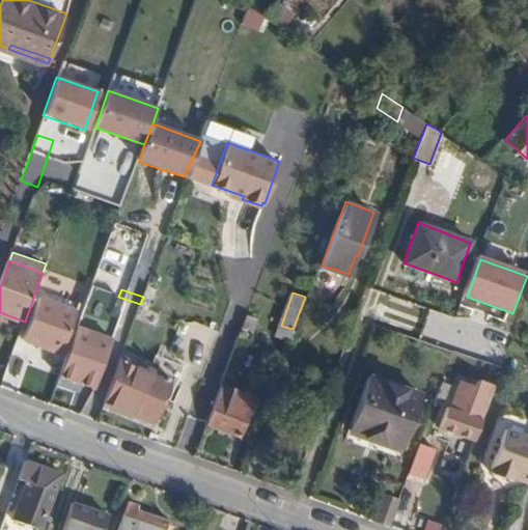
[(40,296),(26,338),(62,351),(78,309),(40,296)]
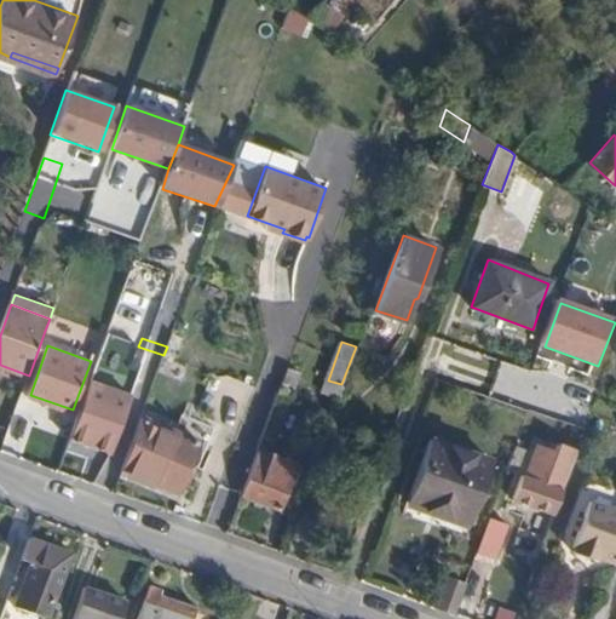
[(163,355),(138,347),(128,377),(153,385),(163,355)]
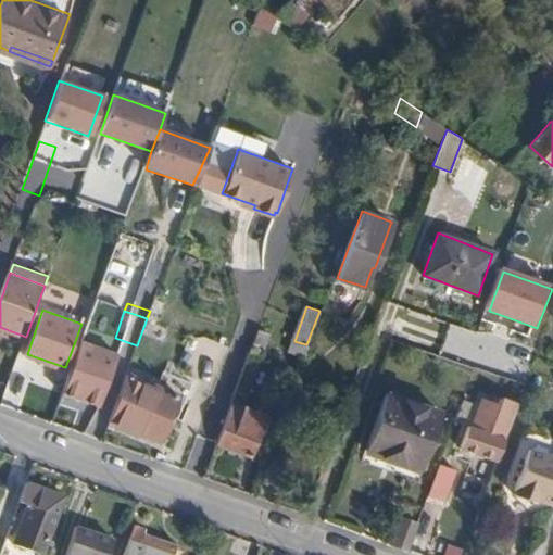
[(77,356),(64,392),(100,404),(116,354),(97,348),(93,355),(91,361),(77,356)]
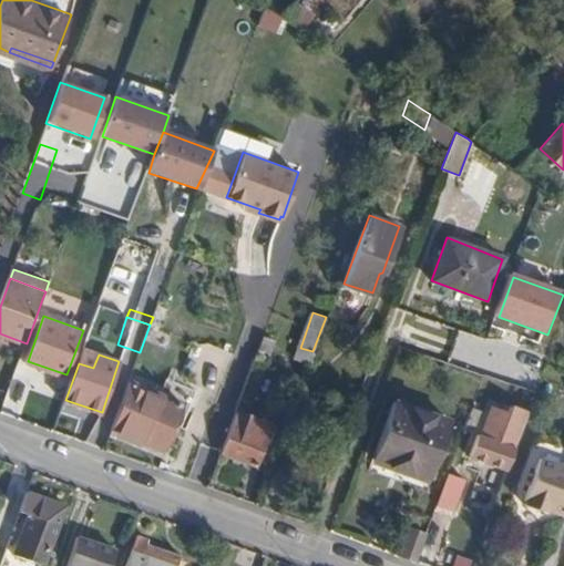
[(95,362),(81,357),(79,363),(93,368),(95,362)]
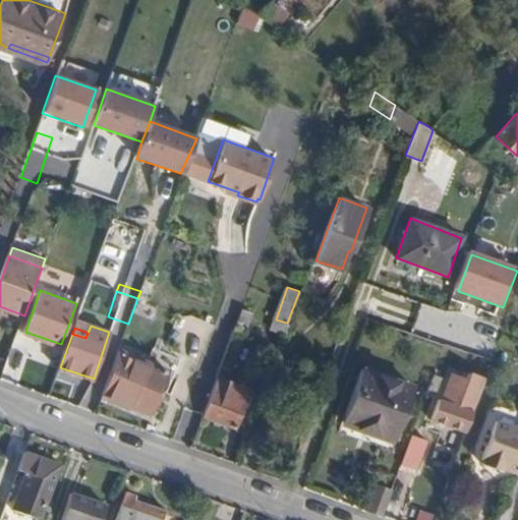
[(479,343),(475,355),(493,362),(498,350),(479,343)]
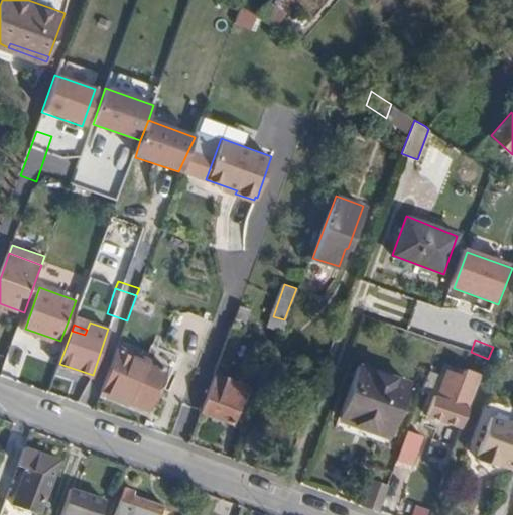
[(119,347),(103,391),(150,409),(166,366),(119,347)]
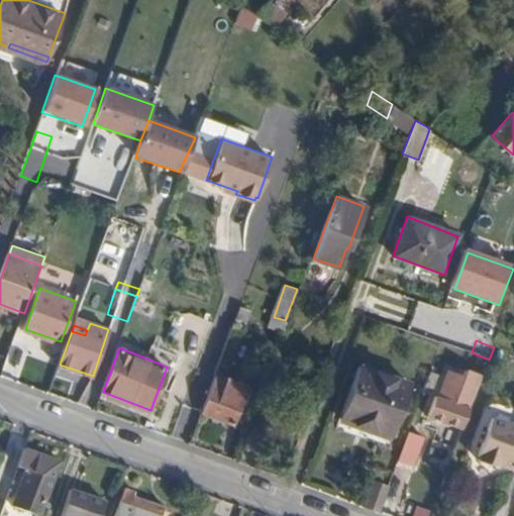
[(361,363),(341,415),(394,434),(412,383),(361,363)]
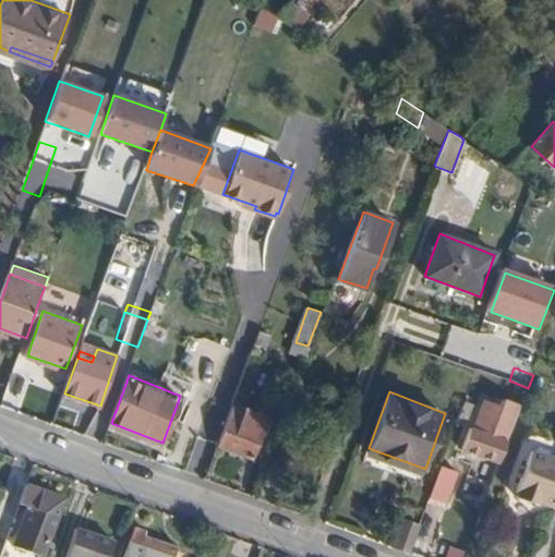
[(472,400),(466,399),(458,421),(461,422),(463,418),(466,418),(472,400)]
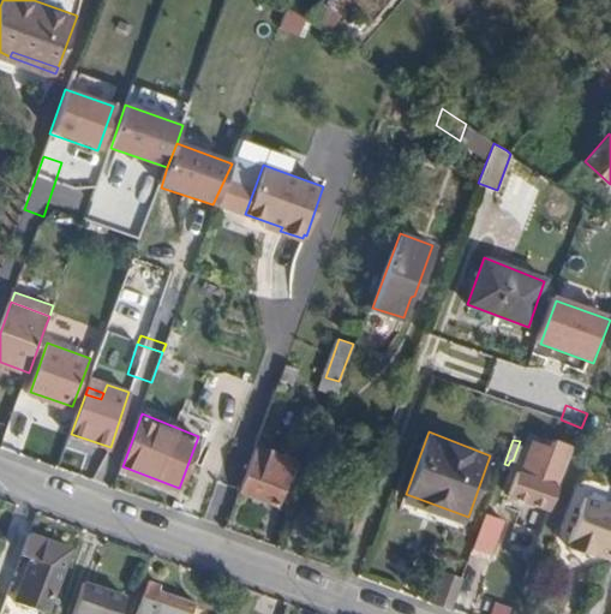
[(511,495),(552,510),(574,448),(555,441),(552,445),(535,440),(523,470),(520,470),(511,495)]
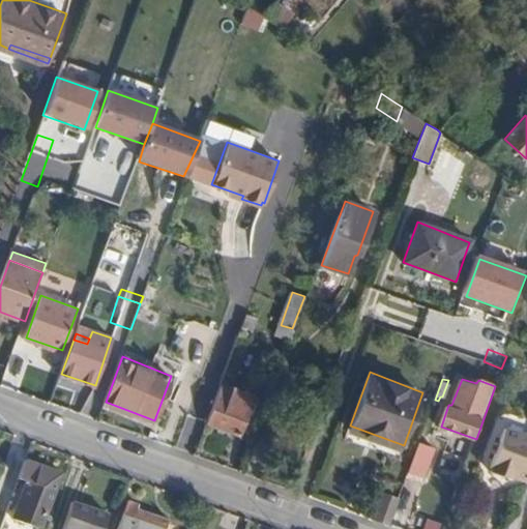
[(223,381),(209,420),(239,432),(253,391),(223,381)]
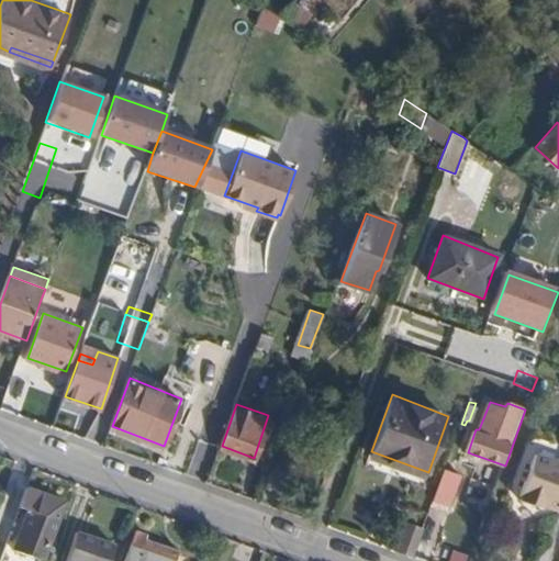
[(543,504),(558,511),(558,461),(535,453),(520,496),(521,496),(522,501),(540,508),(543,504)]
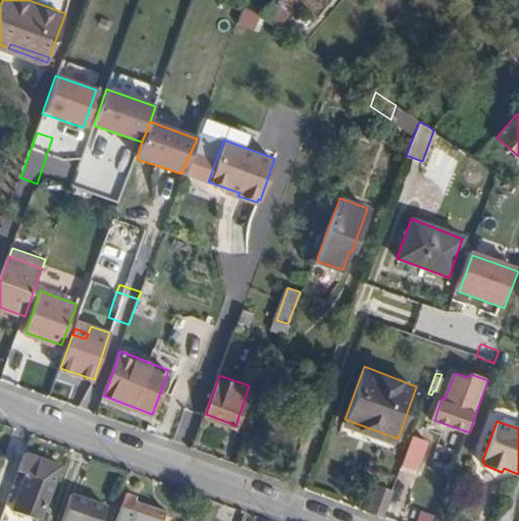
[(414,433),(403,464),(421,470),(431,439),(414,433)]
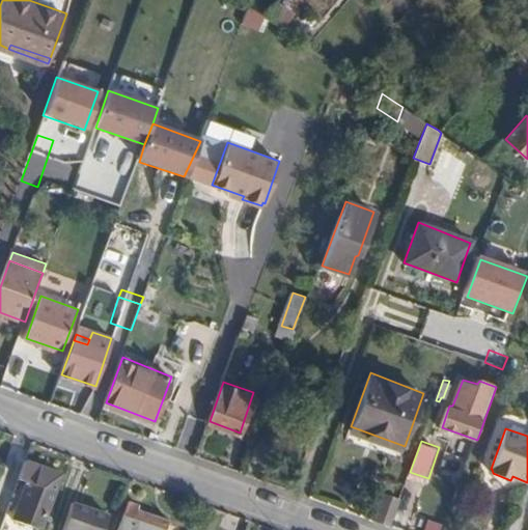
[(26,507),(21,505),(16,519),(42,529),(61,475),(17,458),(11,474),(29,481),(35,483),(26,507)]
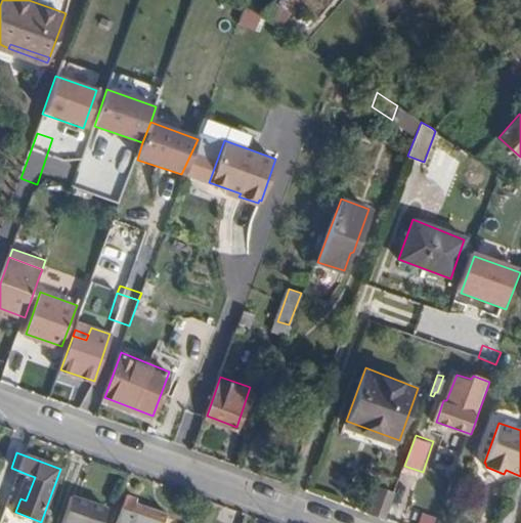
[(29,475),(20,498),(26,500),(35,477),(29,475)]
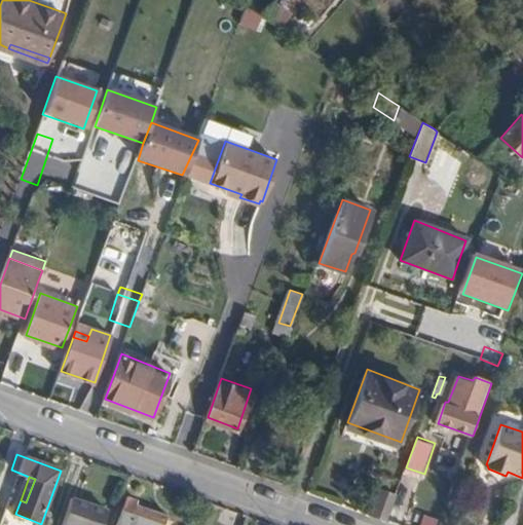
[(370,513),(387,519),(397,492),(379,485),(370,513)]
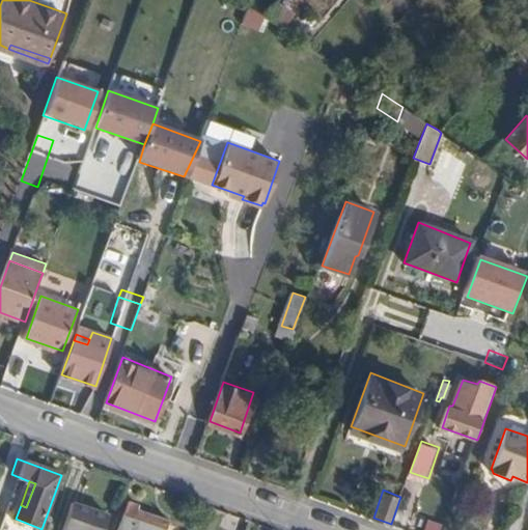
[(73,503),(62,529),(101,529),(107,515),(73,503)]
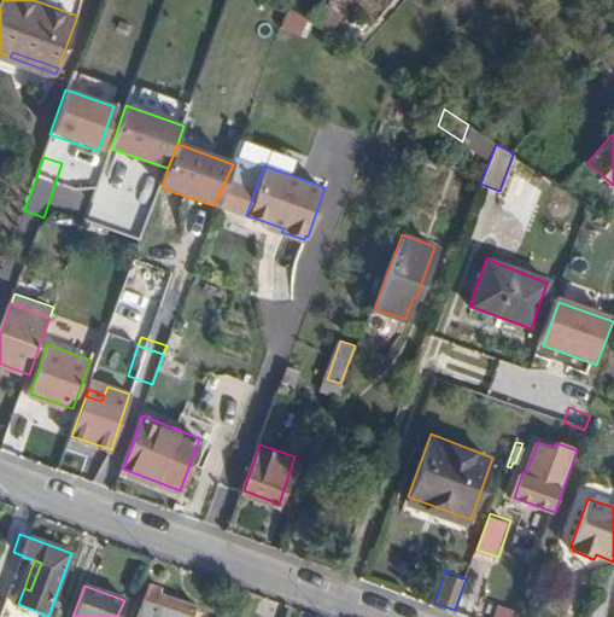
[(192,616),(196,610),(196,606),(161,595),(162,588),(151,586),(140,616),(192,616)]
